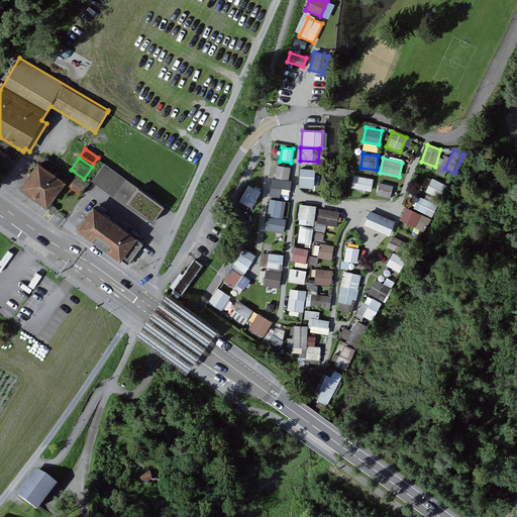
[(138,189),(104,165),(91,182),(126,206),(127,205),(137,190),(138,189)]
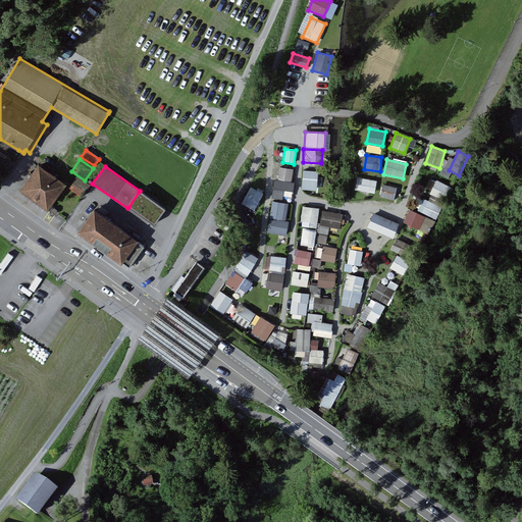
[(65,187),(38,167),(20,192),(48,211),(65,187)]
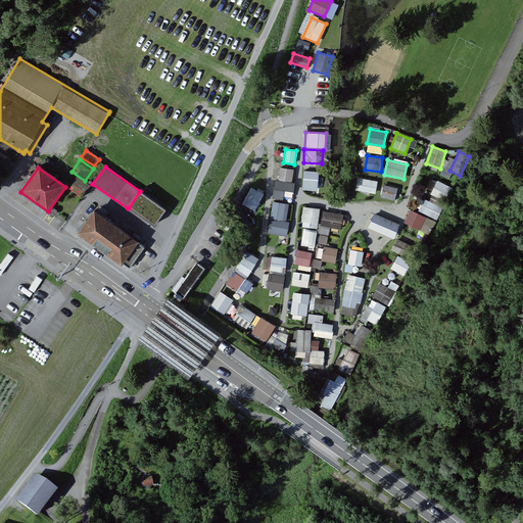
[(293,170),(280,168),(277,190),(290,191),(293,170)]
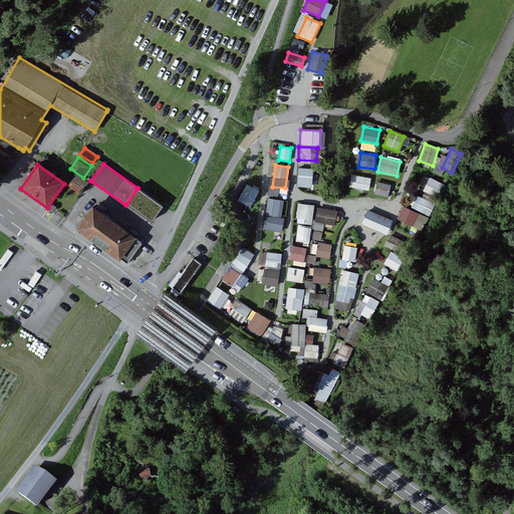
[(312,169),(298,168),(297,187),(311,188),(312,169)]
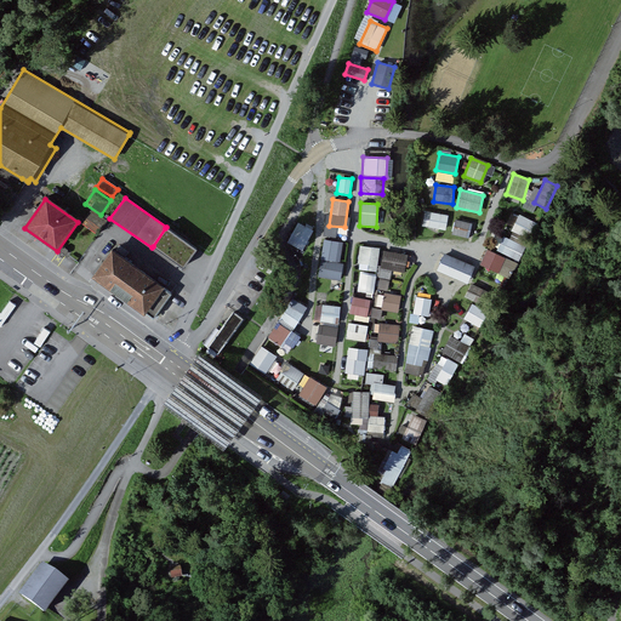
[(106,221),(91,211),(83,224),(97,234),(106,221)]
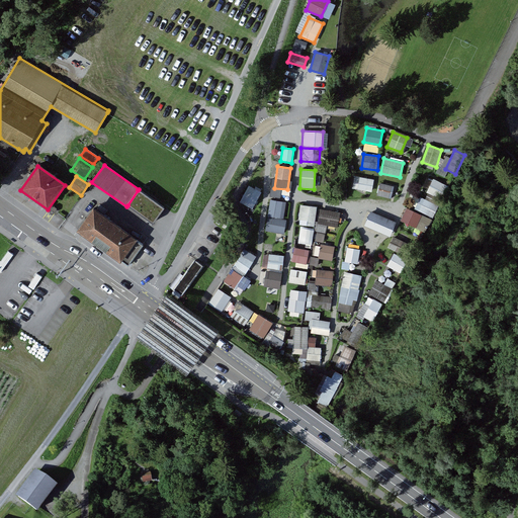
[(373,179),(359,177),(357,189),(371,192),(373,179)]
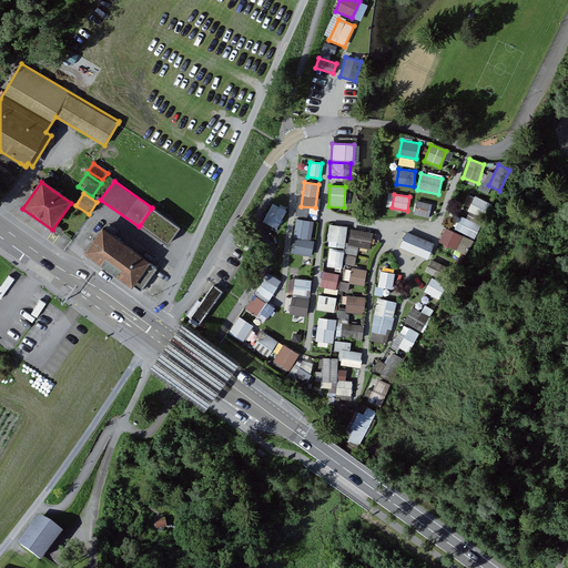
[(492,204),(475,196),(467,211),(485,220),(492,204)]
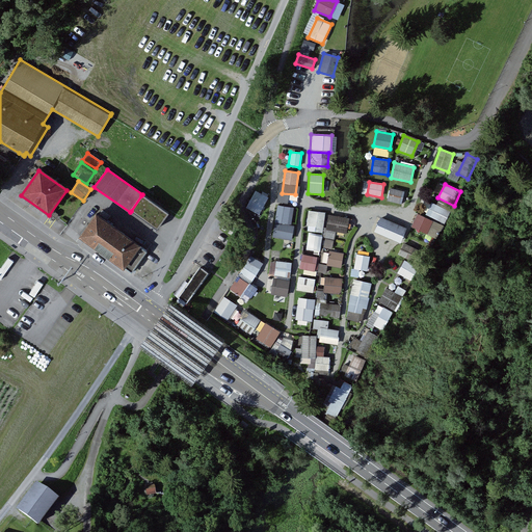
[(404,191),(390,188),(387,201),(401,205),(404,191)]
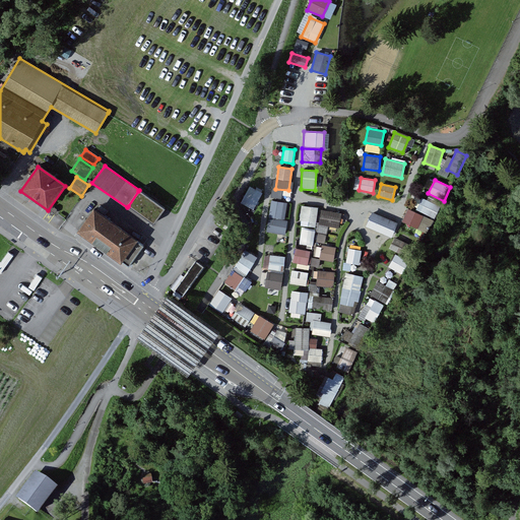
[(253,209),(262,193),(249,186),(241,202),(253,209)]
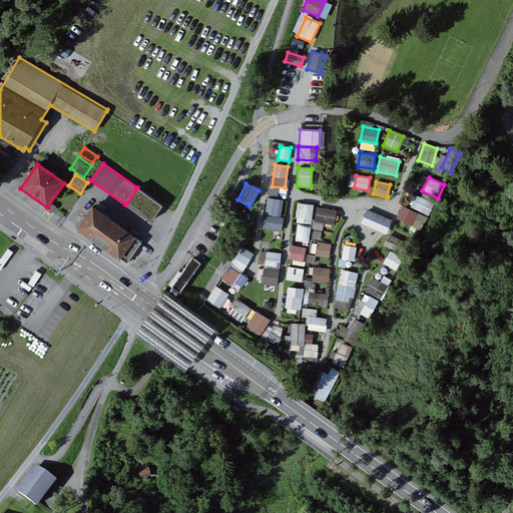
[(162,206),(136,188),(126,203),(152,221),(162,206)]
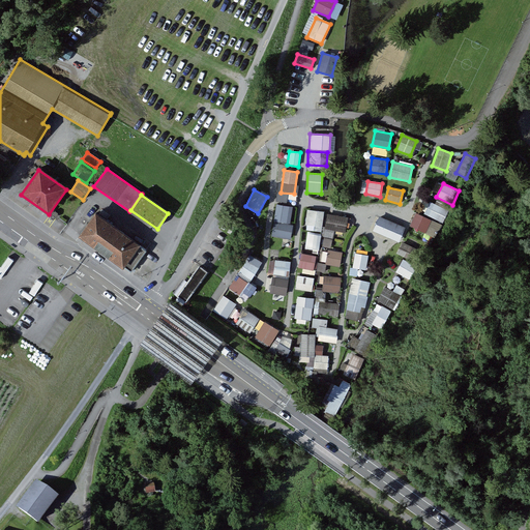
[(448,210),(430,202),(423,214),(442,223),(448,210)]
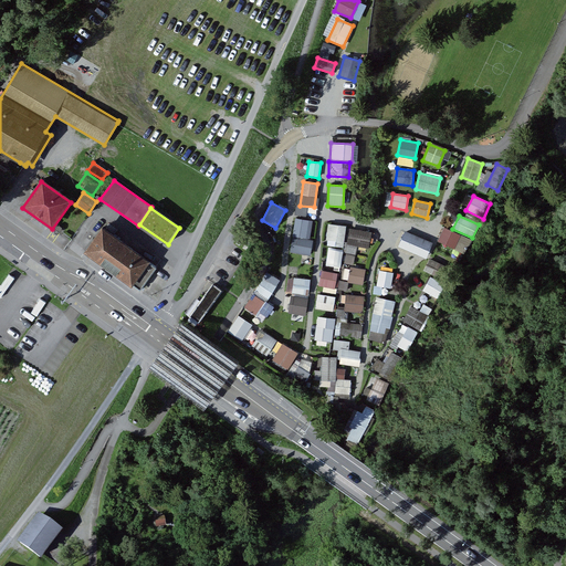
[(312,221),(294,218),(291,236),(310,238),(312,221)]
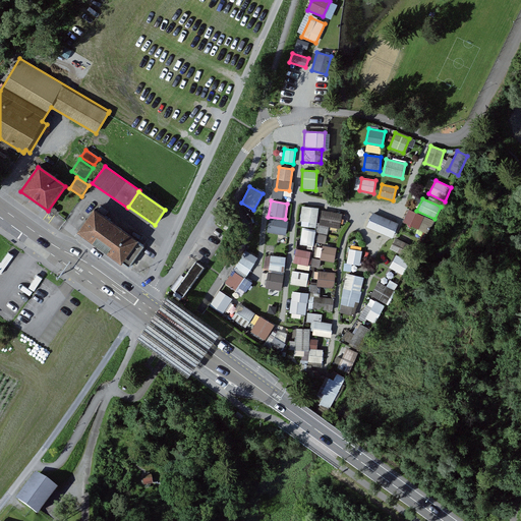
[(319,208),(301,206),(299,221),(316,223),(319,208)]
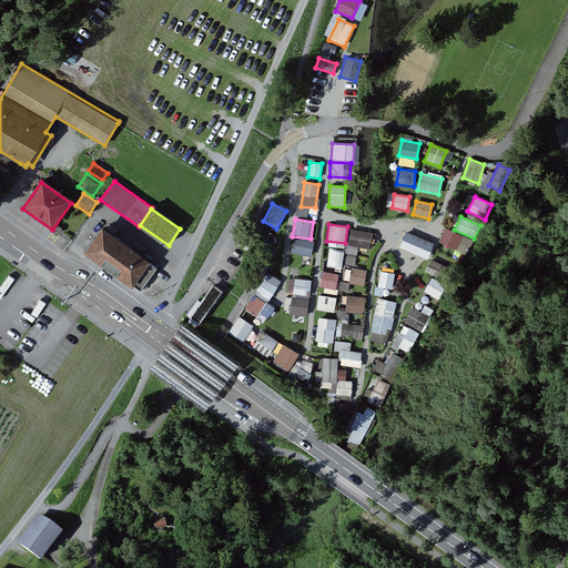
[(148,259),(107,227),(88,253),(131,285),(132,284),(141,291),(156,270),(154,267),(158,262),(150,255),(148,259)]
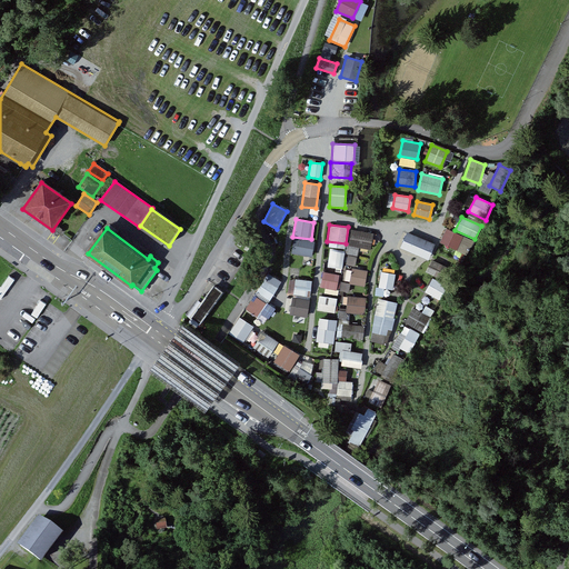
[(475,241),(446,228),(439,242),(468,256),(475,241)]
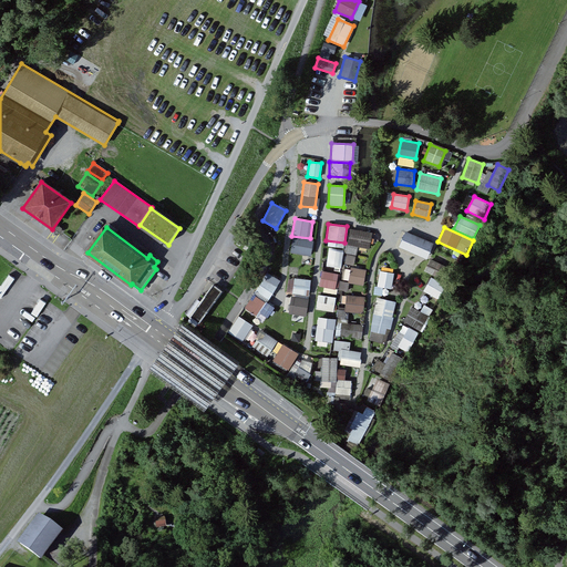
[(371,232),(350,228),(347,246),(368,249),(371,232)]
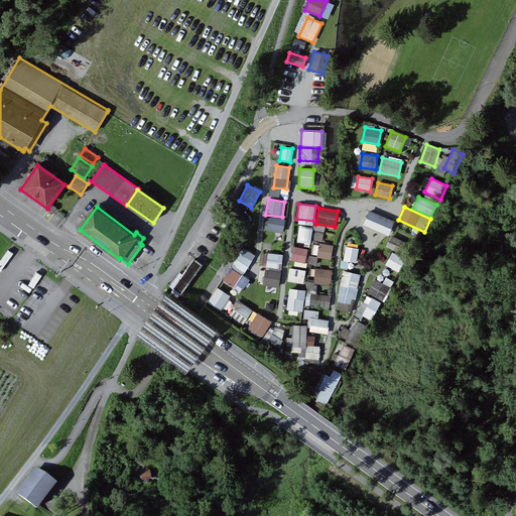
[(394,221),(369,211),(363,225),(388,236),(394,221)]
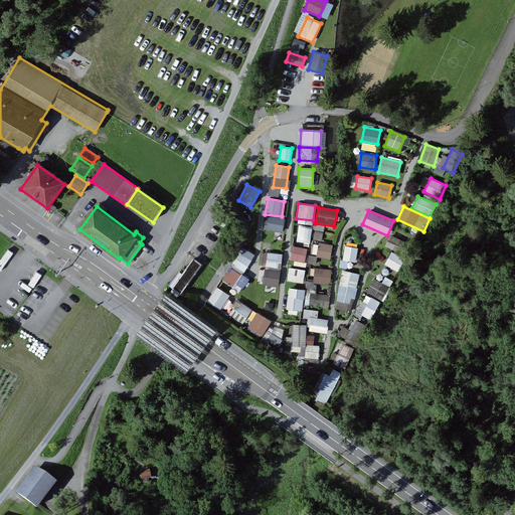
[(285,219),(266,215),(263,229),(282,232),(285,219)]
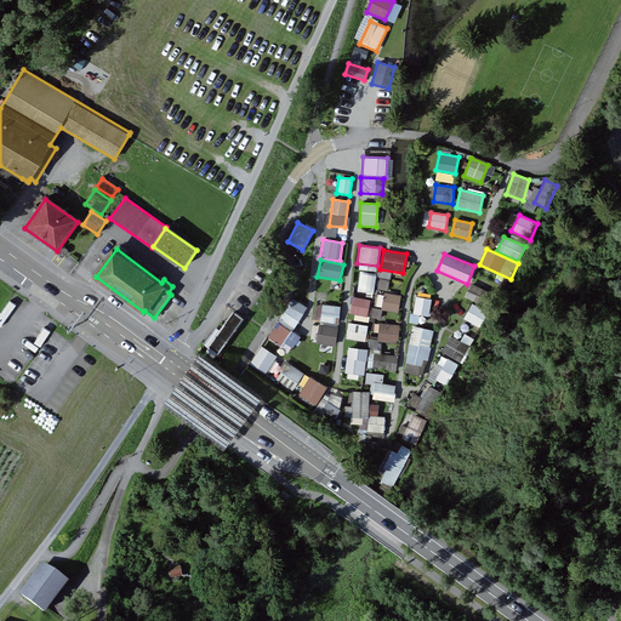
[(376,273),(360,272),(357,291),(372,294),(376,273)]
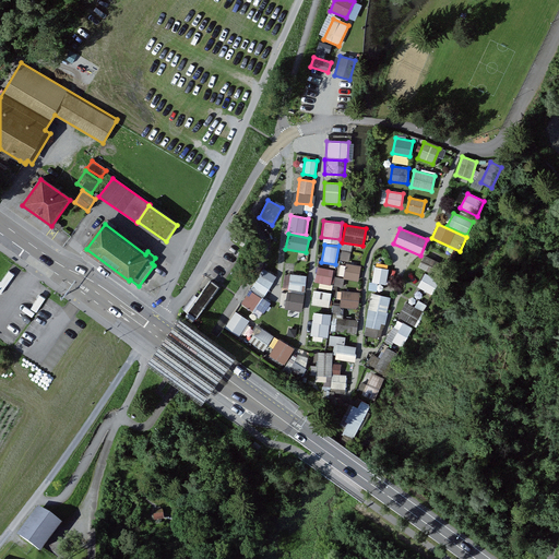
[(445,265),(424,254),(417,266),(439,277),(445,265)]
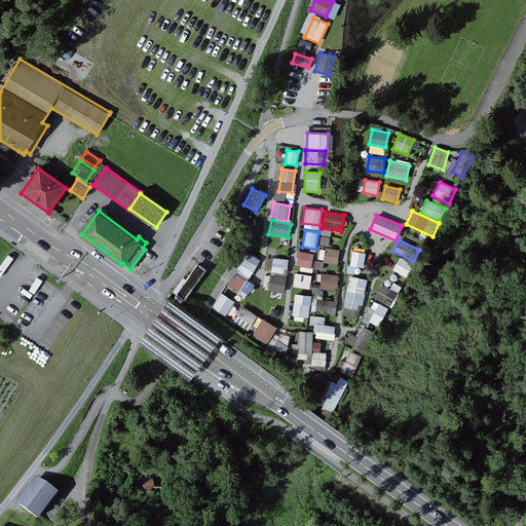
[(339,250),(325,248),(323,263),(337,265),(339,250)]
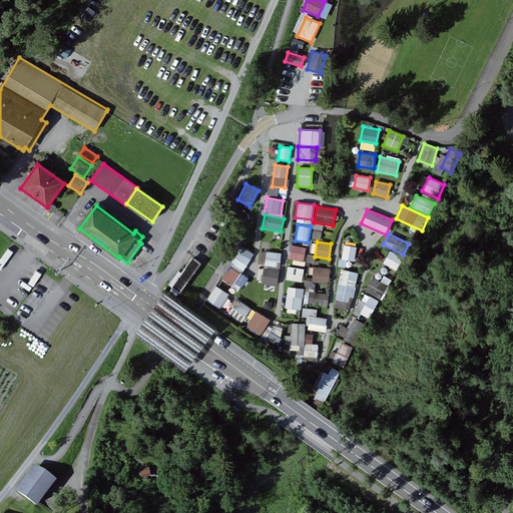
[(307,247),(291,244),(288,259),(305,262),(307,247)]
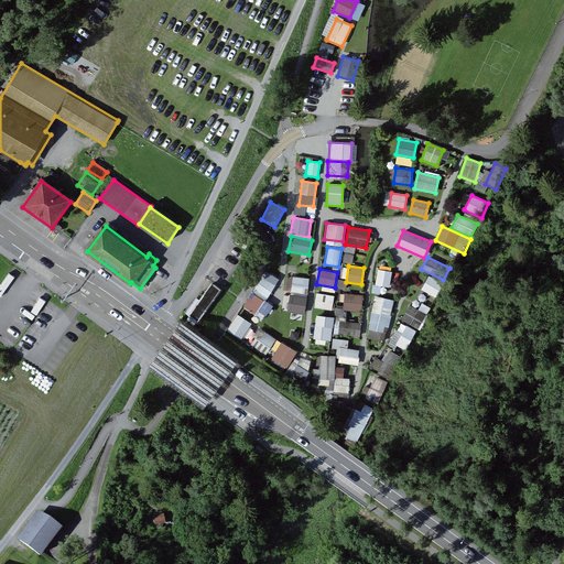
[(392,272),(378,269),(375,284),(389,288),(392,272)]
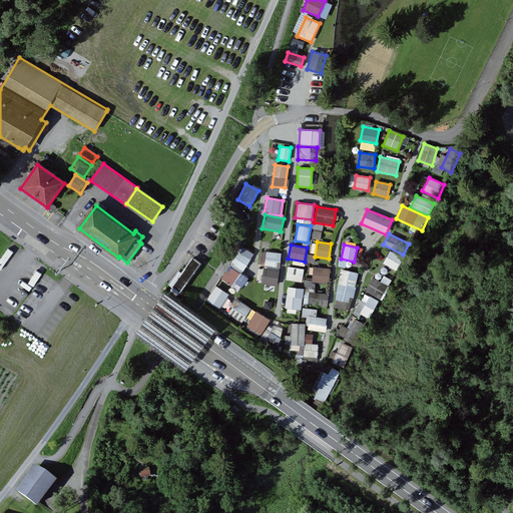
[(253,254),(241,246),(229,264),(242,272),(253,254)]
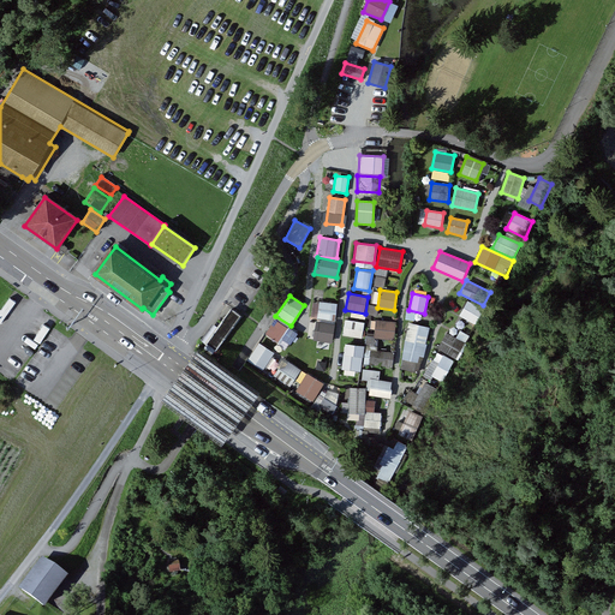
[(0,324),(16,303),(10,299),(0,311),(0,324)]
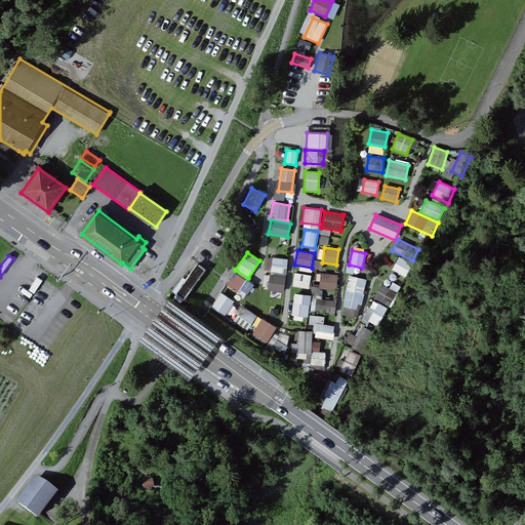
[(287,259),(272,257),(270,272),(285,274),(287,259)]
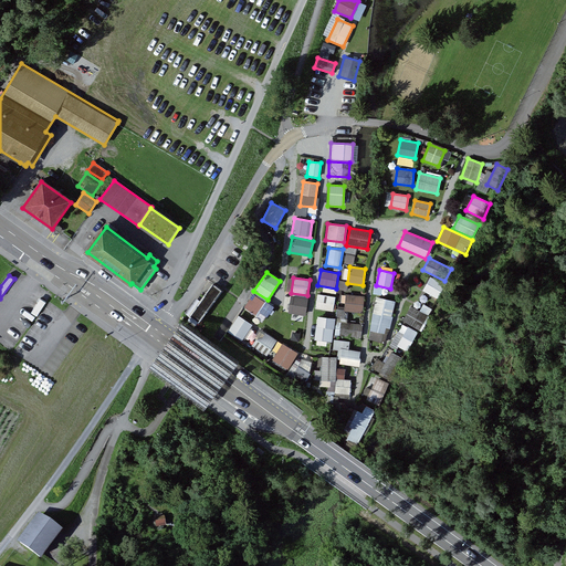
[(447,286),(430,278),(422,292),(440,300),(447,286)]
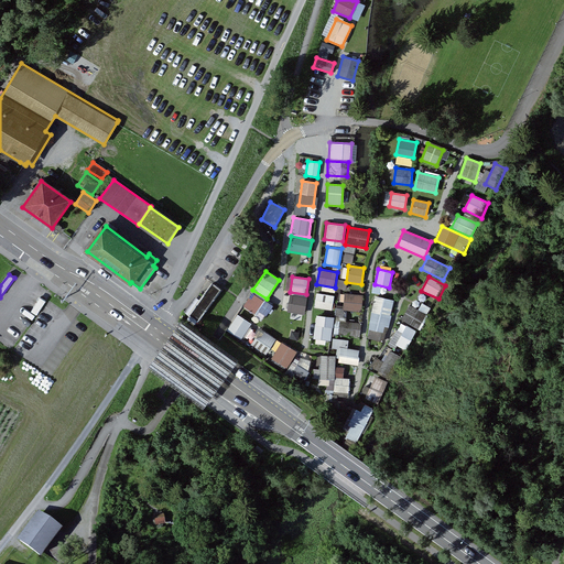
[(220,292),(212,285),(188,316),(197,323),(220,292)]
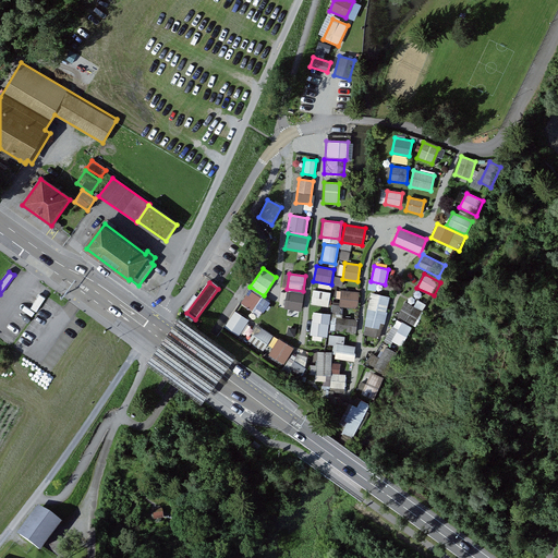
[(329,292),(312,289),(310,304),(327,307),(329,292)]
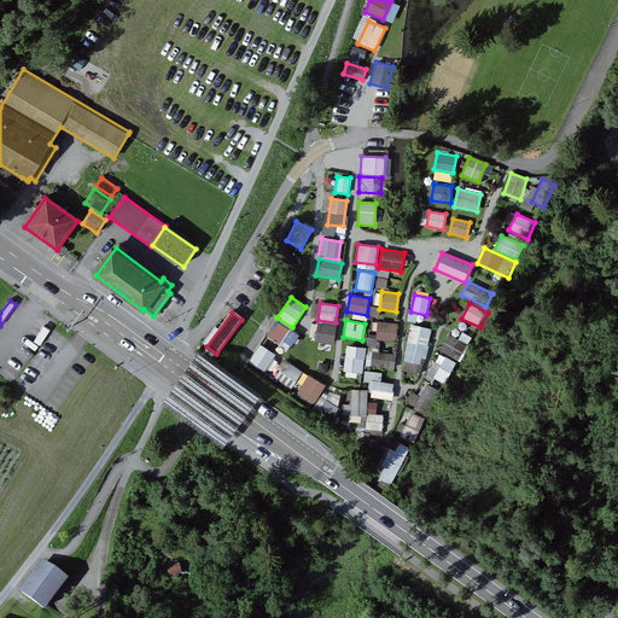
[(287,328),(275,321),(266,336),(278,343),(287,328)]
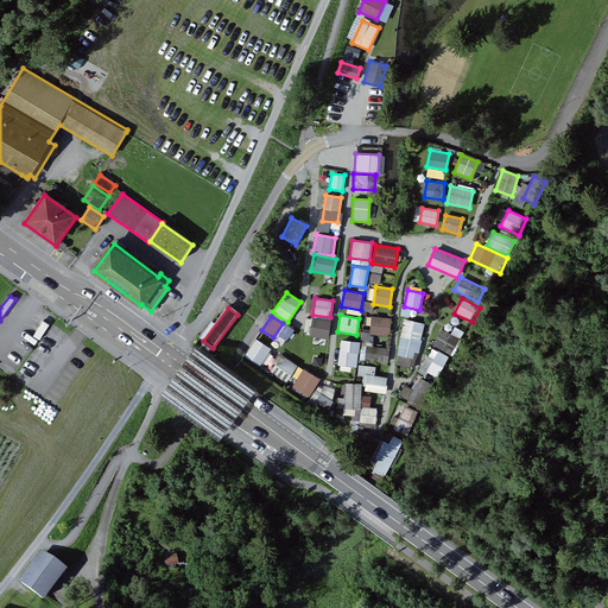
[(391,318),(371,316),(369,334),(388,336),(391,318)]
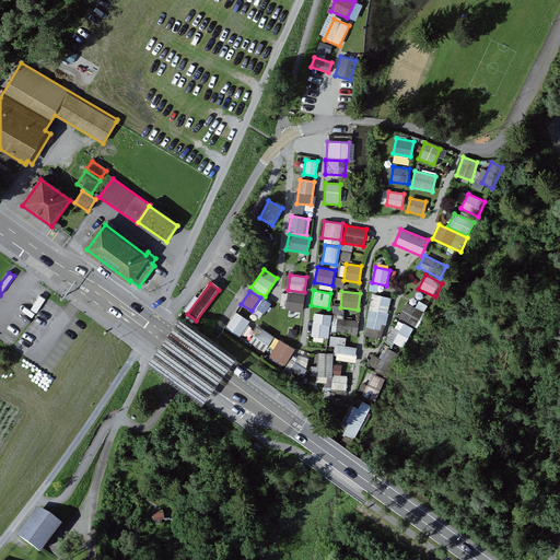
[(304,295),(288,292),(284,310),(302,312),(304,295)]
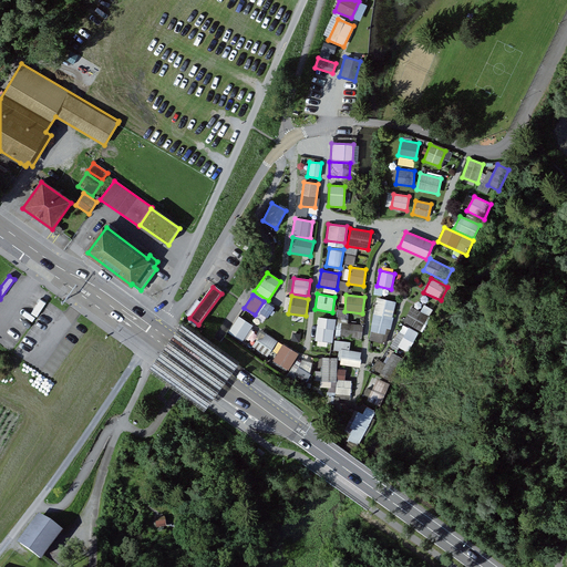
[(394,301),(377,298),(370,331),(388,334),(394,301)]
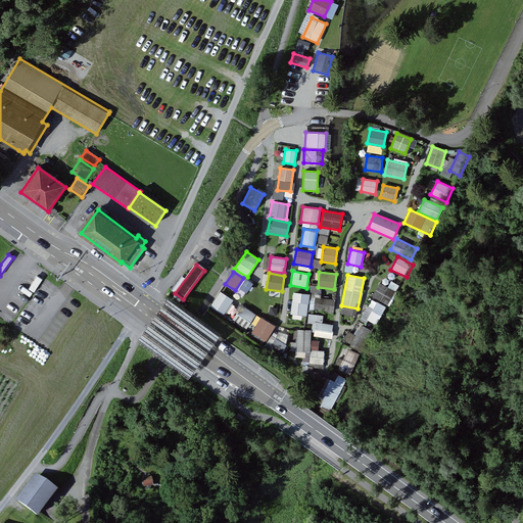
[(43,280),(38,276),(29,288),(35,292),(43,280)]
